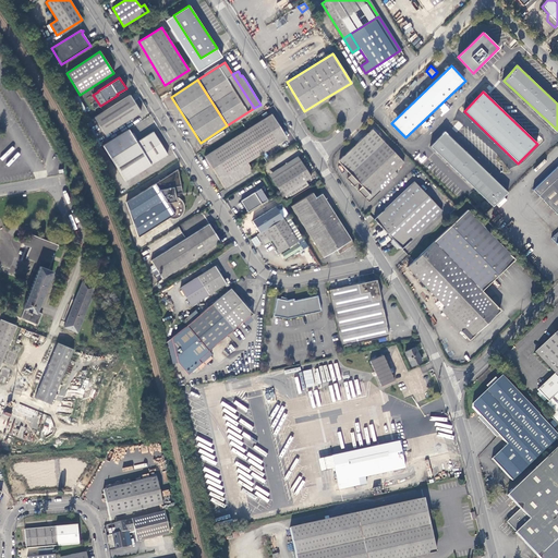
[(141,112),(130,95),(95,118),(106,134),(141,112)]
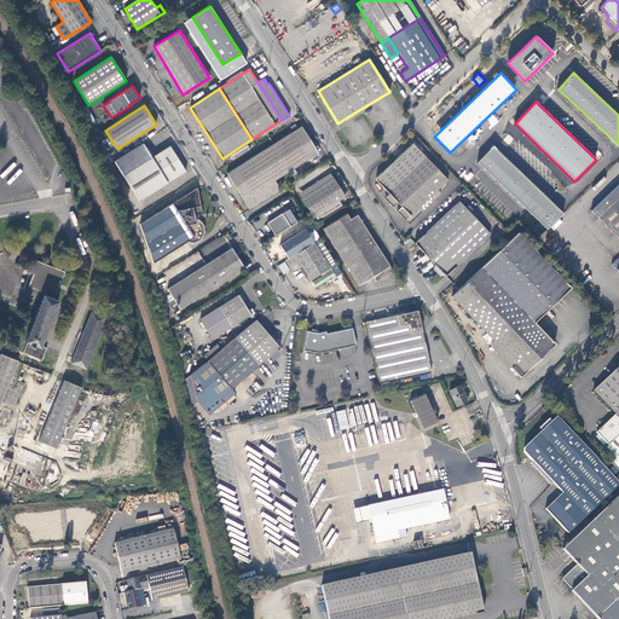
[(86,106),(80,110),(90,128),(94,125),(86,106)]
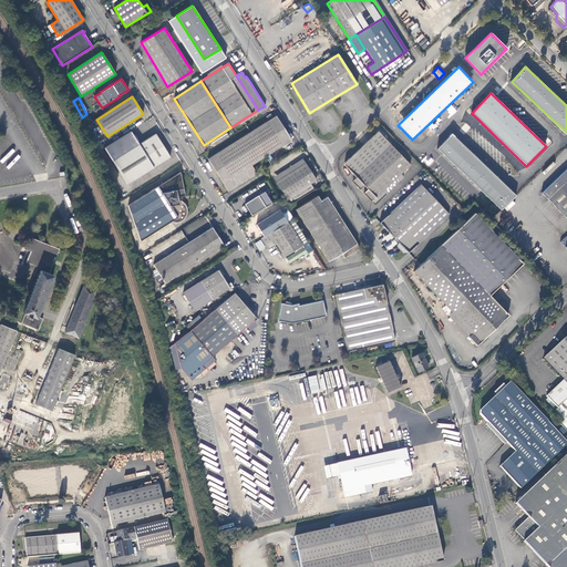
[(450,104),(445,109),(452,115),(456,111),(450,104)]
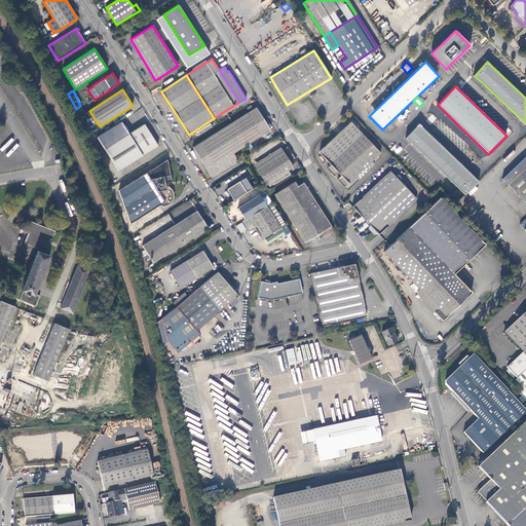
[(80,106),(76,109),(80,116),(83,115),(86,113),(81,105),(80,106)]
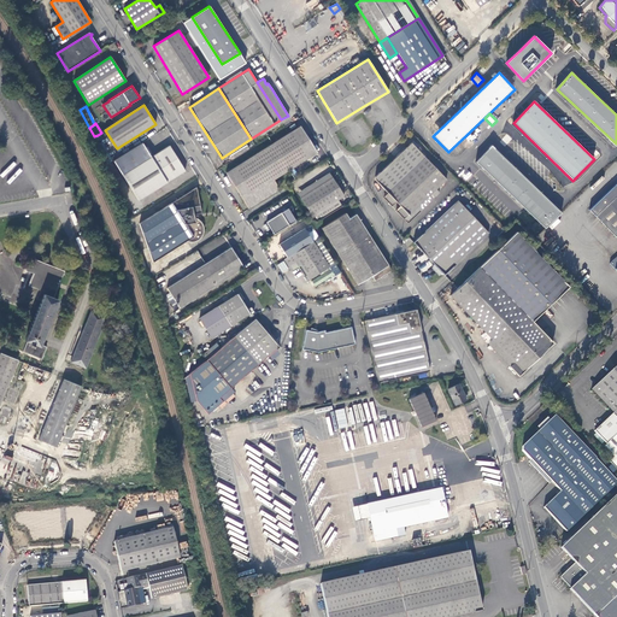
[(300,125),(263,150),(280,176),(288,170),(316,152),(300,125)]
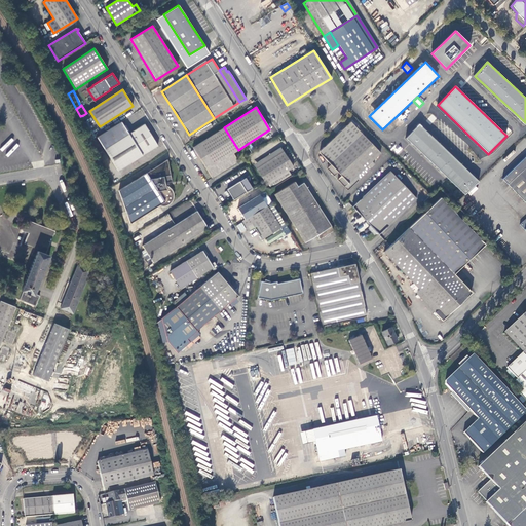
[(80,116),(80,117),(87,132),(91,140),(95,138),(83,115),(80,116)]
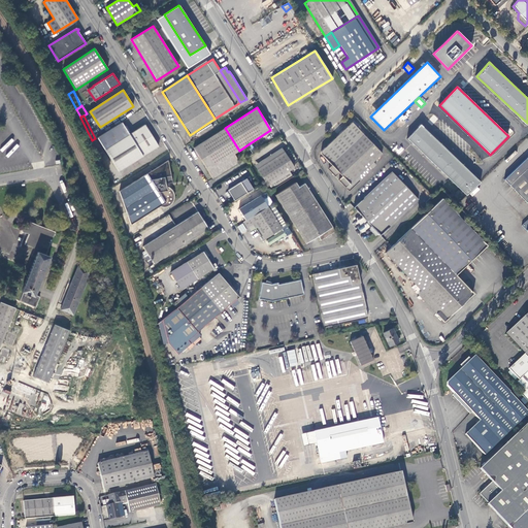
[(130,134),(122,122),(97,137),(119,171),(159,146),(144,124),(130,134)]
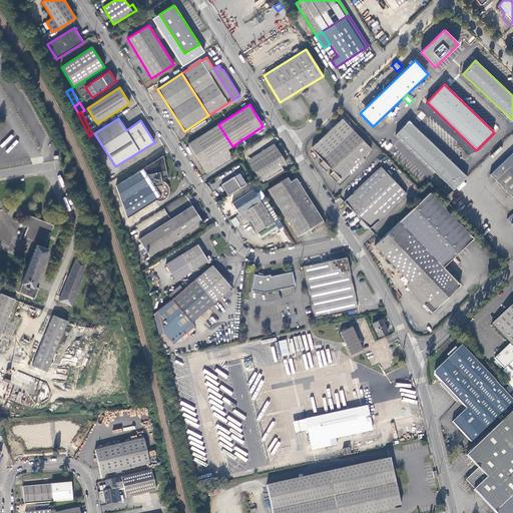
[(357,162),(359,161),(363,157),(371,149),(355,132),(343,119),(312,148),(323,161),(319,164),(326,171),(330,167),(333,172),(330,175),(339,185),(360,165),(357,162)]
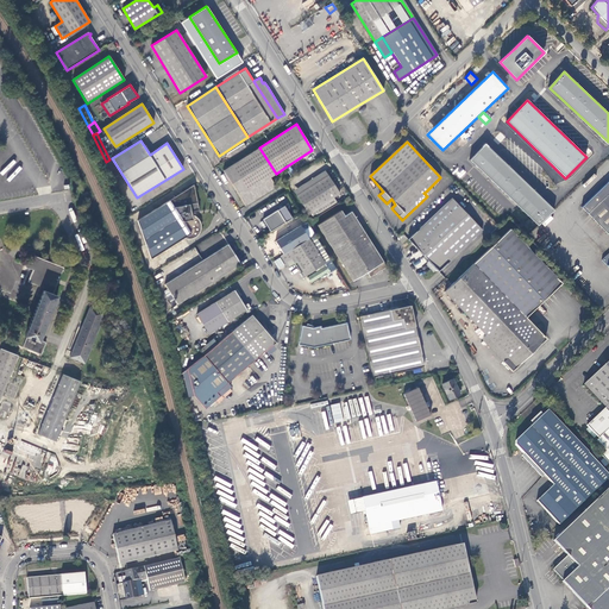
[(470,159),(538,226),(554,211),(485,144),(470,159)]
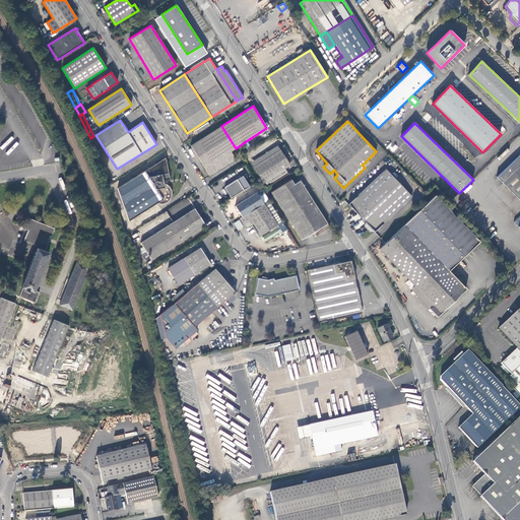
[(236,148),(221,126),(191,145),(209,176),(236,159),(231,151),(236,148)]
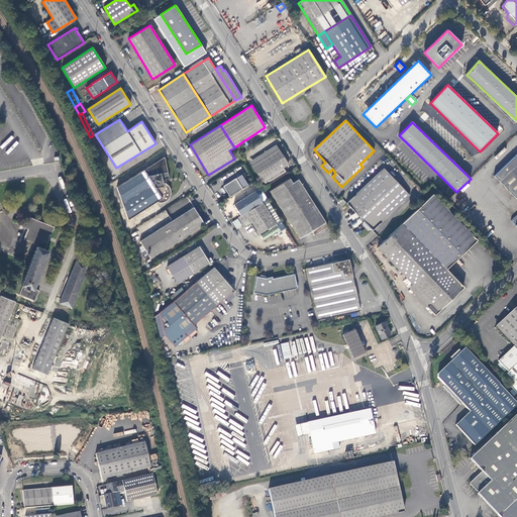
[(267,185),(286,173),(283,168),(288,164),(277,146),(276,144),(249,162),(262,181),(263,180),(267,185)]
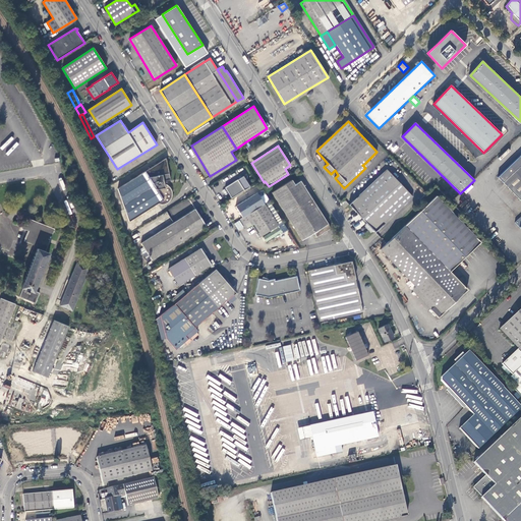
[(520,156),(520,155),(497,178),(520,203),(520,216),(514,223),(520,229),(520,156)]
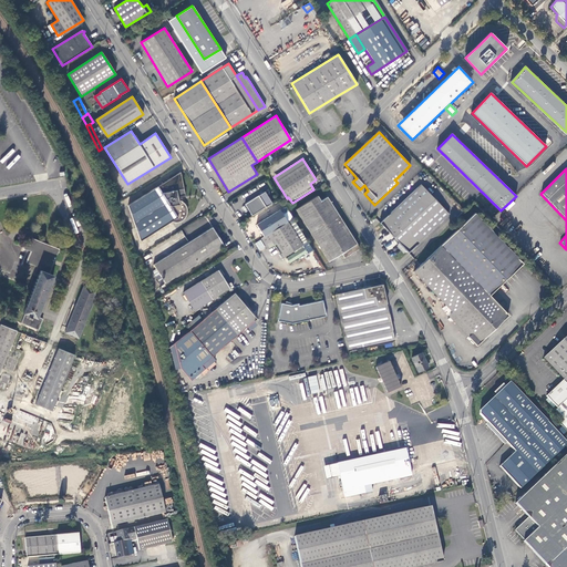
[(129,205),(141,240),(172,222),(174,222),(176,223),(178,222),(182,220),(184,219),(185,218),(186,216),(187,214),(187,209),(187,207),(186,206),(184,203),(183,203),(182,195),(186,194),(183,174),(182,174),(181,172),(129,205)]
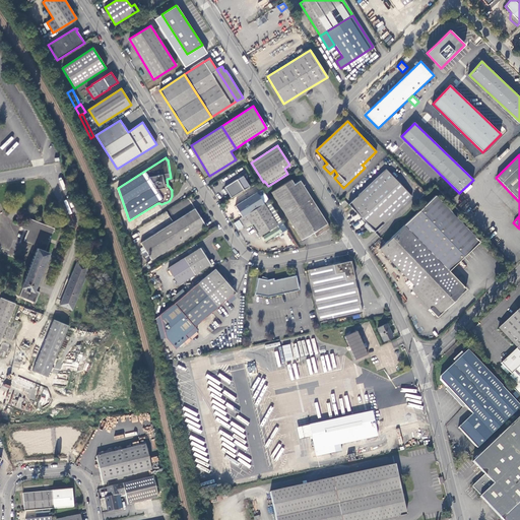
[(361,216),(375,232),(412,196),(386,169),(349,204),(361,216)]
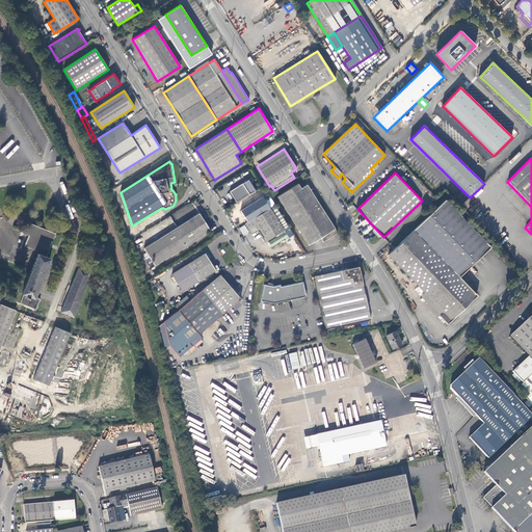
[(247,179),(229,190),(237,202),(256,190),(247,179)]
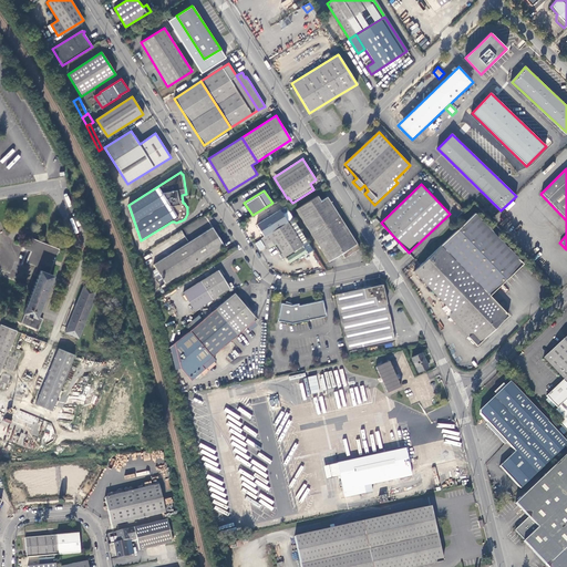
[(296,209),(329,260),(342,253),(344,257),(359,248),(327,197),(321,200),(318,195),(296,209)]
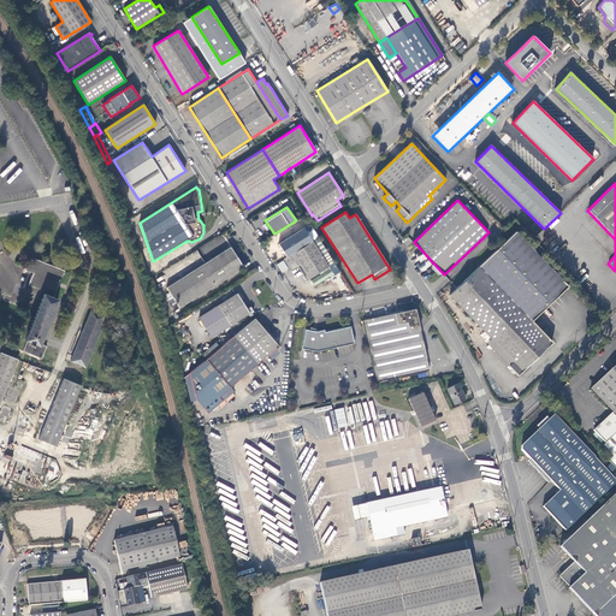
[(549,226),(551,229),(560,220),(557,218),(549,226)]
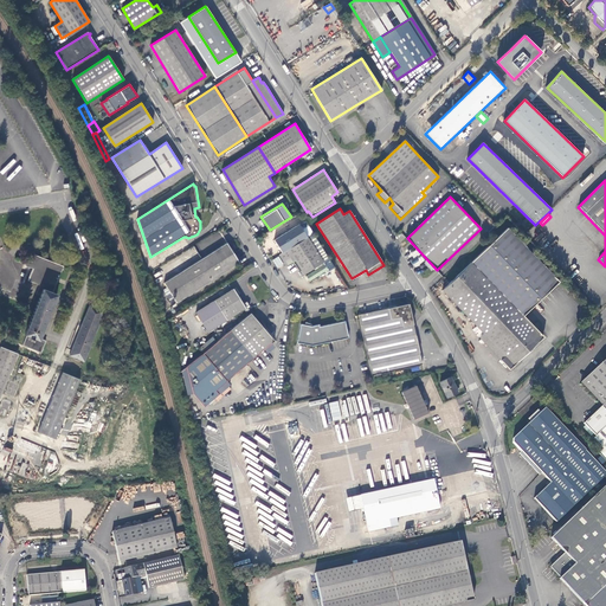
[(282,252),(307,237),(298,224),(274,240),(282,252)]
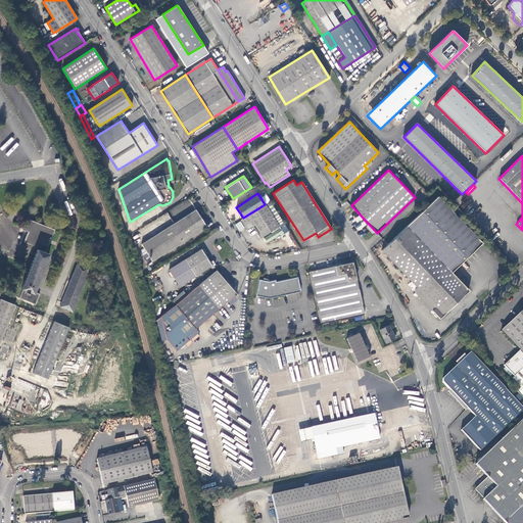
[(435,307),(432,312),(439,319),(468,292),(450,274),(482,244),(437,197),(407,227),(382,250),(417,287),(435,307)]
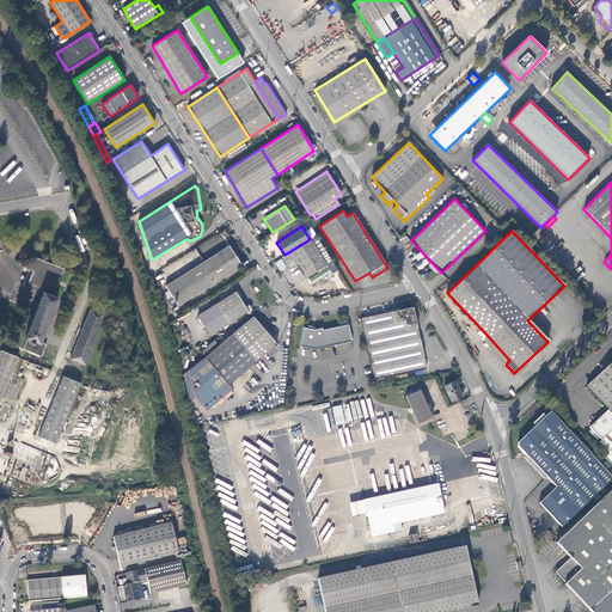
[(326,264),(310,239),(285,255),(282,257),(288,267),(291,268),(298,263),(299,265),(297,267),(301,273),(303,271),(304,271),(307,277),(326,264)]
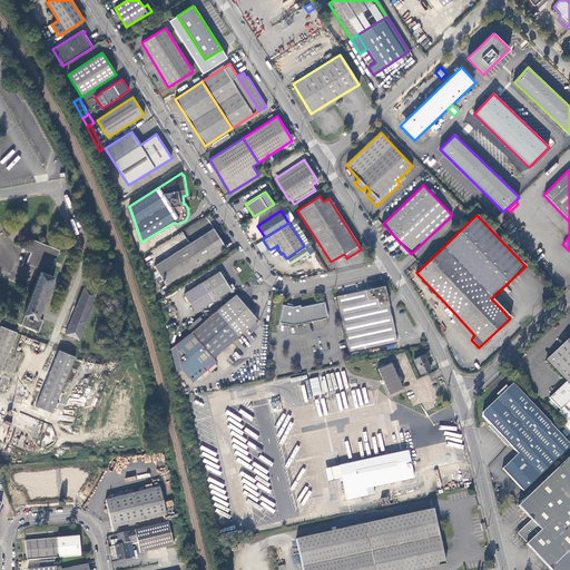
[(154,265),(166,284),(225,247),(214,228),(154,265)]
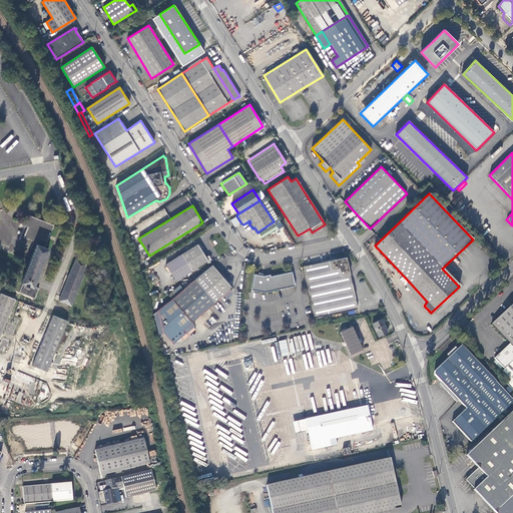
[(235,227),(240,223),(235,216),(230,220),(235,227)]
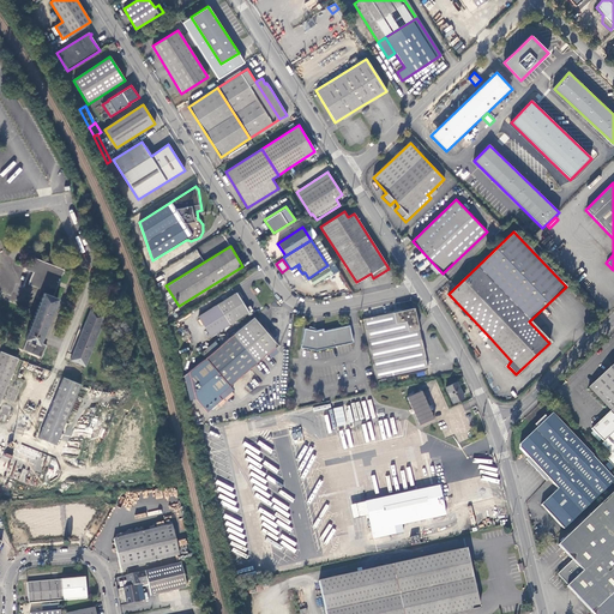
[(23,350),(41,357),(47,344),(40,342),(58,299),(53,296),(62,270),(53,266),(53,268),(34,260),(32,265),(26,263),(24,268),(32,271),(28,283),(40,288),(36,298),(41,299),(25,339),(26,339),(23,350)]
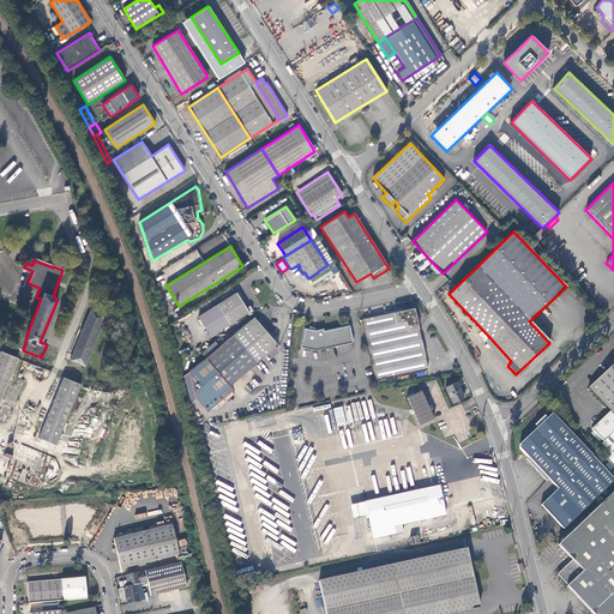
[(309,280),(314,286),(331,274),(327,268),(309,280)]
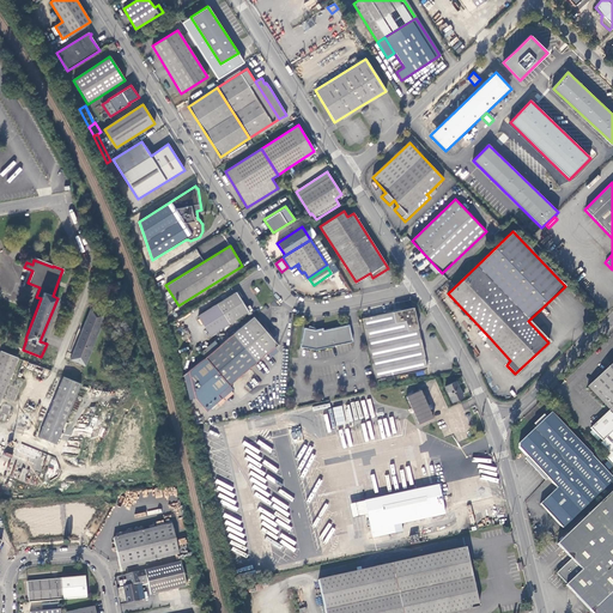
[(198,315),(210,335),(248,311),(236,292),(198,315)]
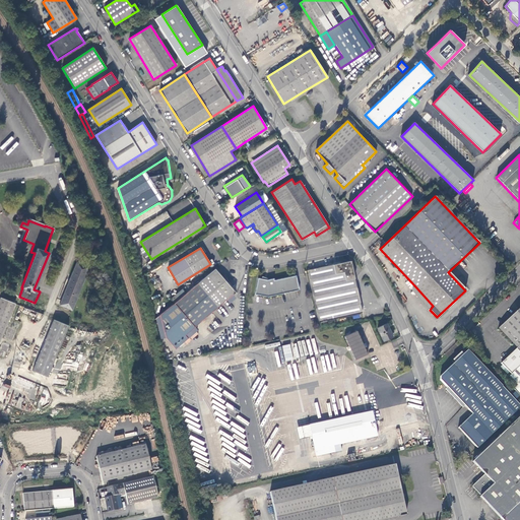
[(308,270),(311,287),(319,322),(363,313),(351,261),(308,270)]
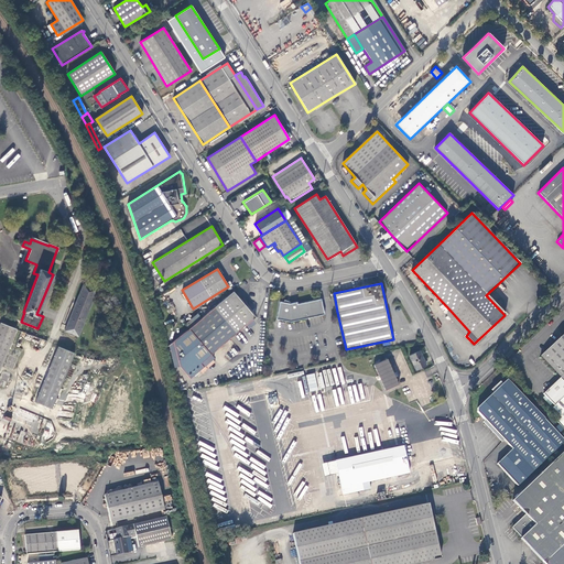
[(64,331),(77,336),(95,291),(83,285),(64,331)]
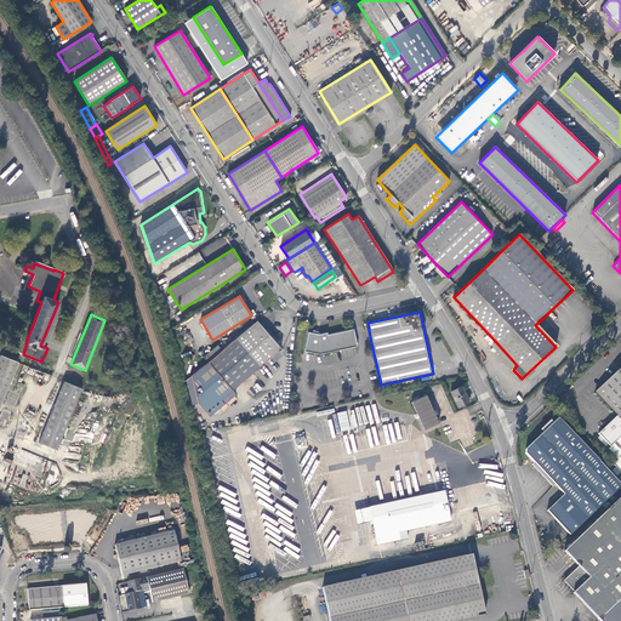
[(257,322),(191,377),(197,404),(208,417),(223,404),(220,400),(280,349),(257,322)]
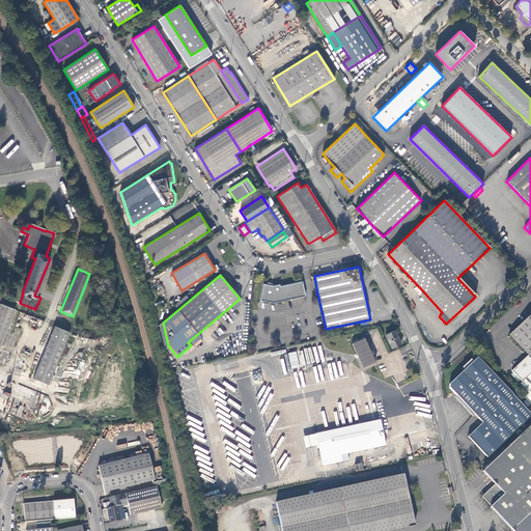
[(306,296),(303,281),(280,285),(280,284),(273,285),(263,283),(260,300),(274,302),(306,296)]
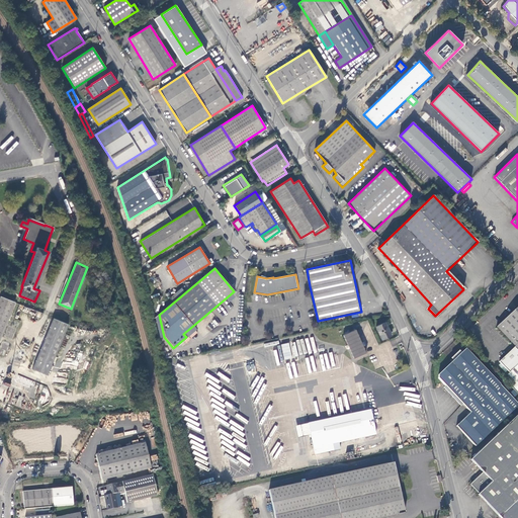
[(409,287),(428,309),(431,305),(413,284),(409,287)]
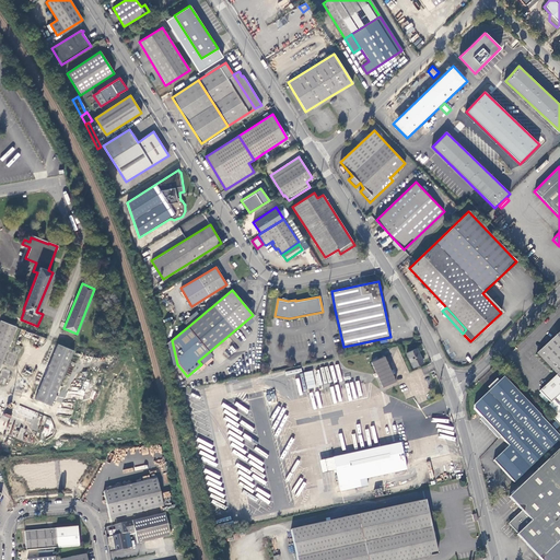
[(0,322),(0,368),(16,327),(0,322)]
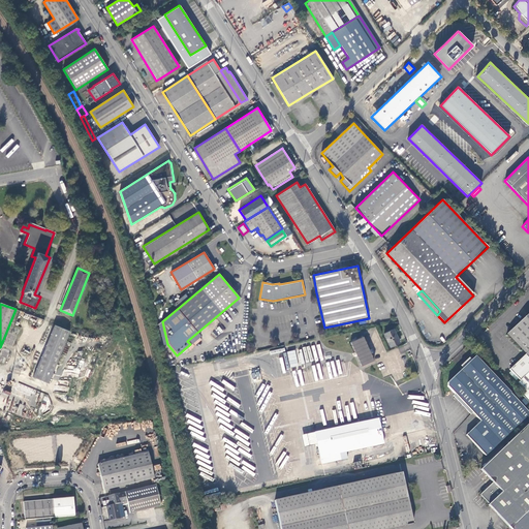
[(528,313),(507,334),(527,353),(509,370),(521,381),(519,383),(527,392),(522,396),(528,403),(528,313)]
